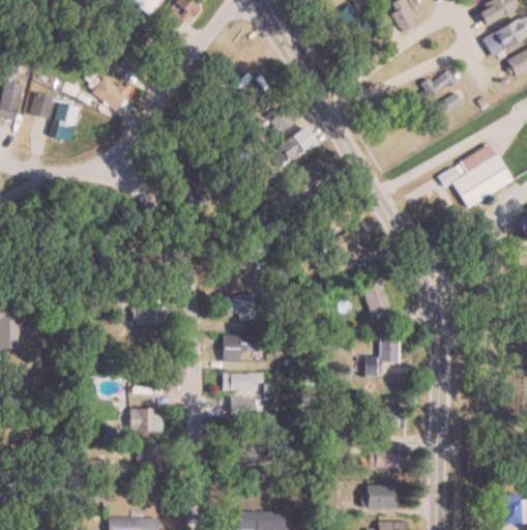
[(160,0),(129,0),(149,15),(160,0)]
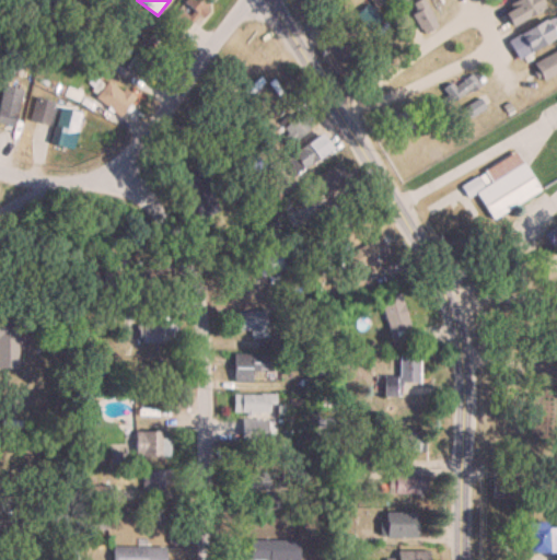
[(212,2),(211,0),(176,0),(172,2),(183,28),(208,18),(204,7),(212,2)]
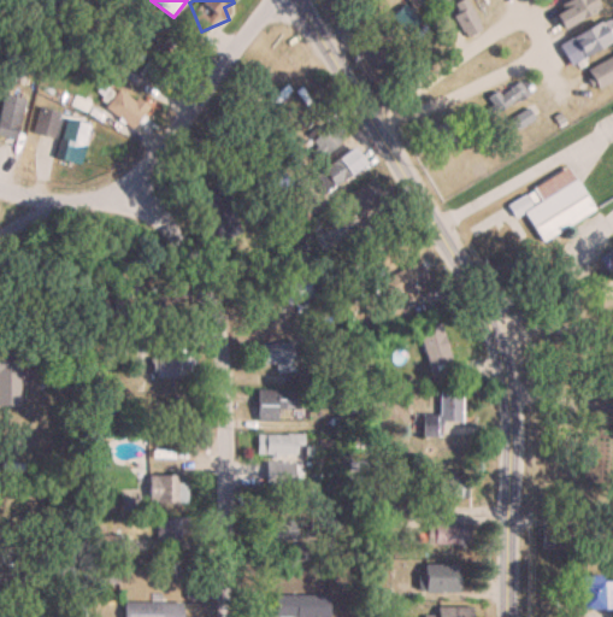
[(572,0),(553,17),(566,31),(597,5),(593,0),(572,0)]
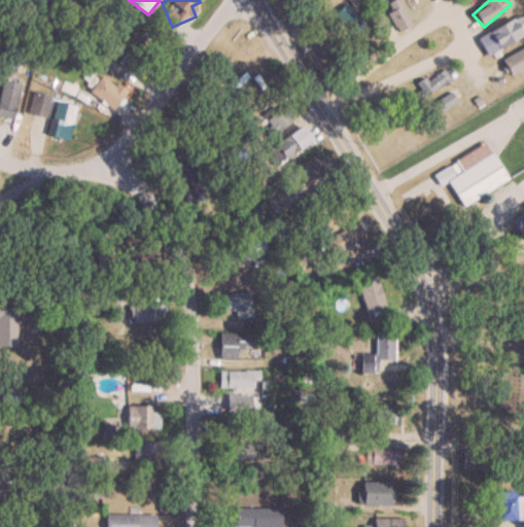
[(479,38),(488,57),(523,38),(523,30),(517,19),(479,38)]
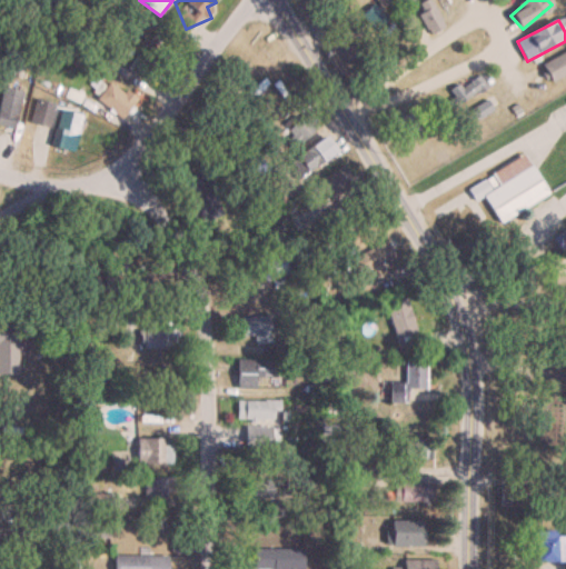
[(150,79),(164,65),(148,49),(133,63),(150,79)]
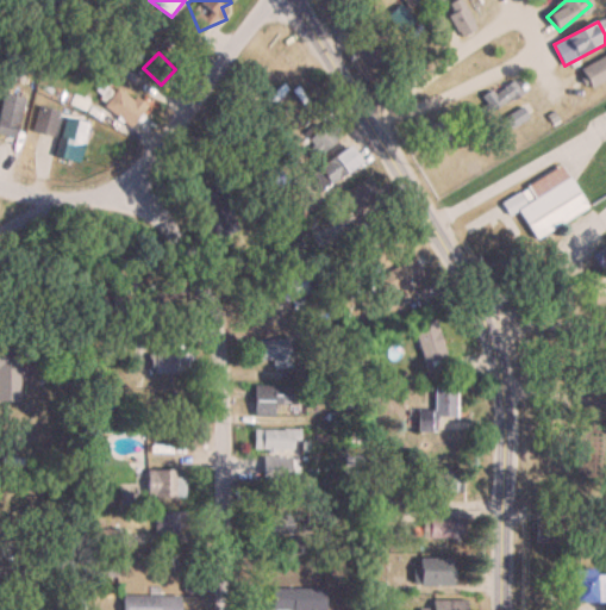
[(605,60),(581,67),(586,87),(605,80),(605,60)]
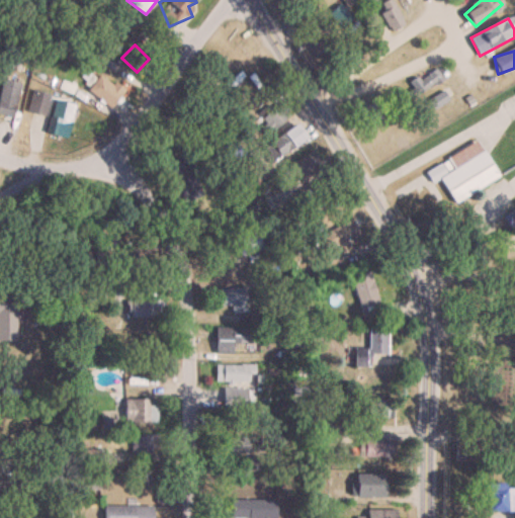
[(421,93),(442,79),(436,69),(415,83),(421,93)]
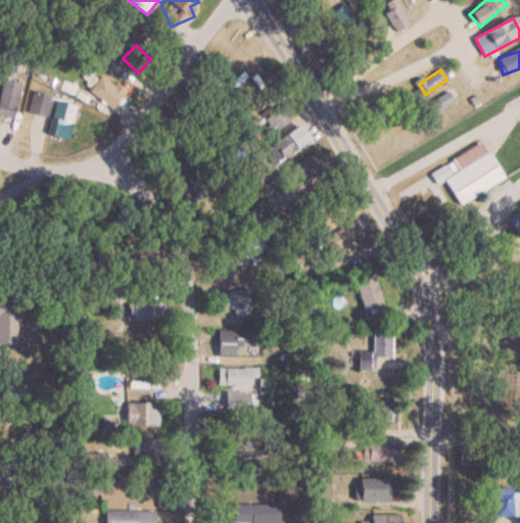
[(90,98),(112,113),(129,91),(106,75),(90,98)]
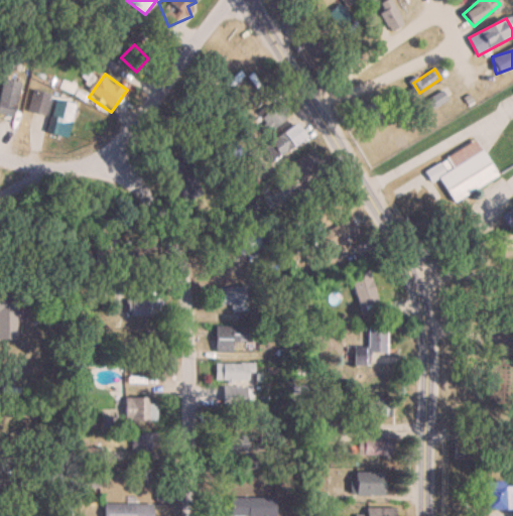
[(22,82),(6,79),(0,107),(0,109),(16,112),(22,82)]
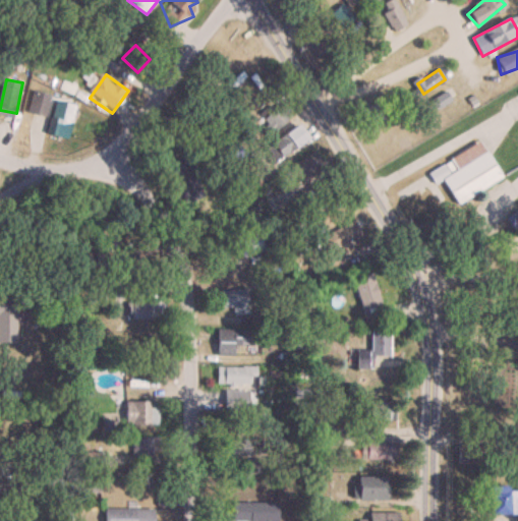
[(48,131),(69,139),(80,107),(59,99),(48,131)]
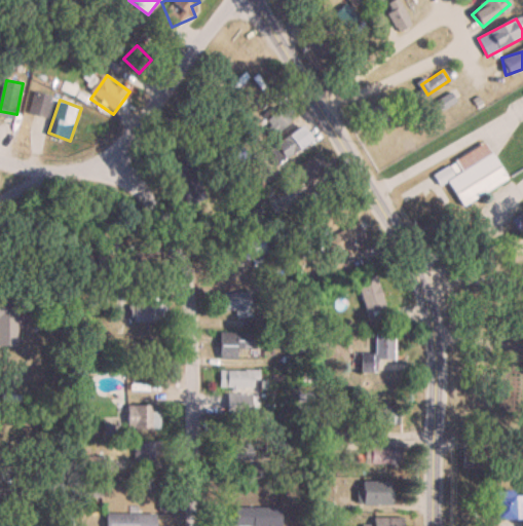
[(272,139),(296,116),(285,104),(261,126),(272,139)]
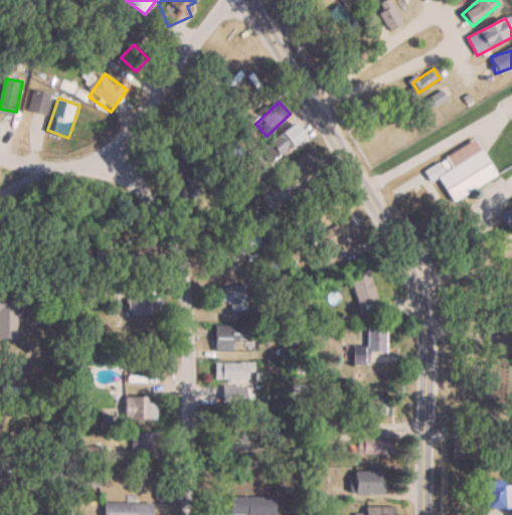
[(281,155),(306,136),(297,123),(272,143),(281,155)]
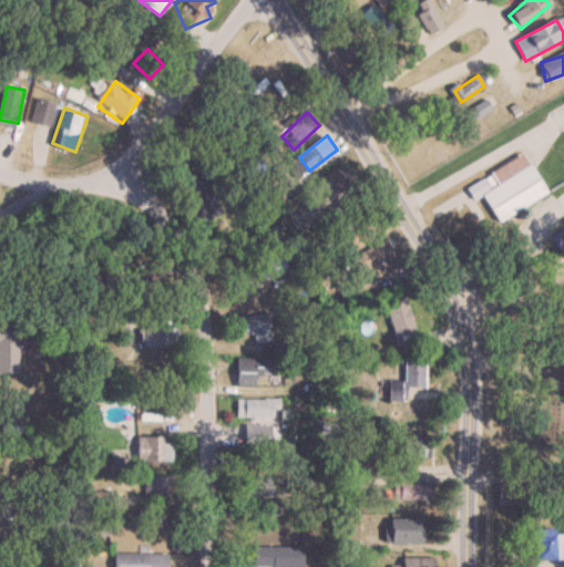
[(484,195),(499,222),(549,194),(526,154),(468,186),(475,200),(484,195)]
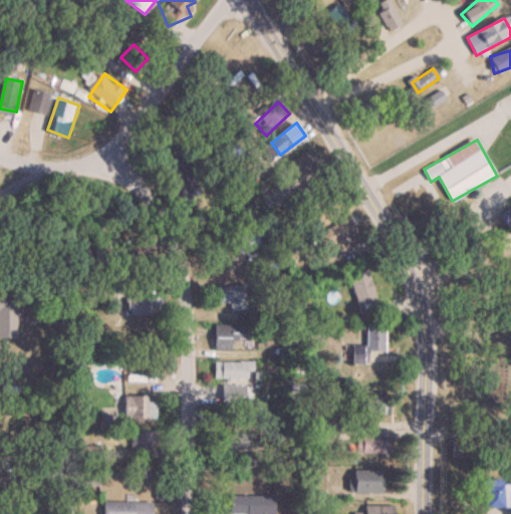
[(288,163),(297,181),(322,167),(313,150),(288,163)]
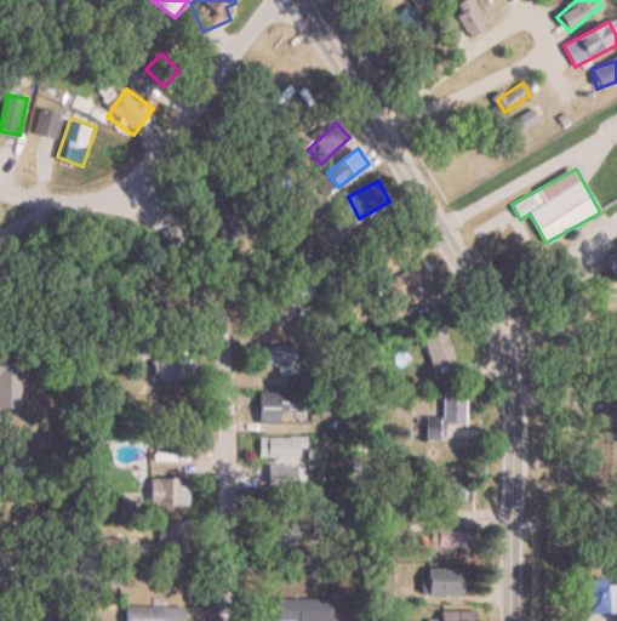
[(382,283),(393,307),(421,295),(417,288),(433,280),(426,263),(382,283)]
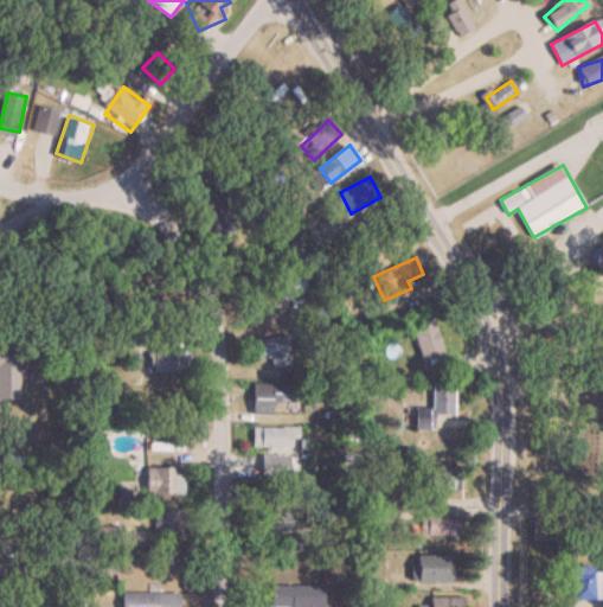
[(425,360),(447,353),(436,319),(414,326),(425,360)]
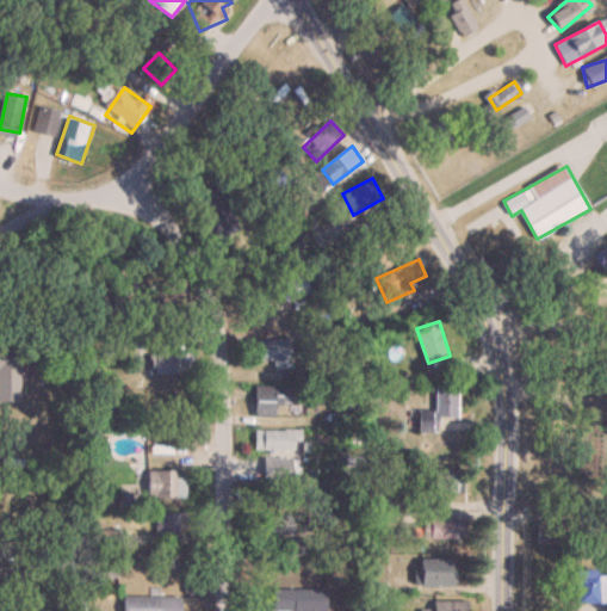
[(256,360),(276,360),(276,370),(295,370),(295,339),(256,339),(256,360)]
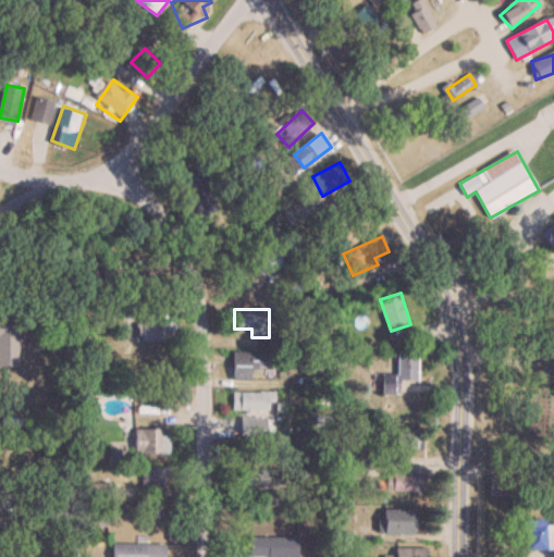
[(0,364),(20,366),(20,317),(0,317),(0,364)]
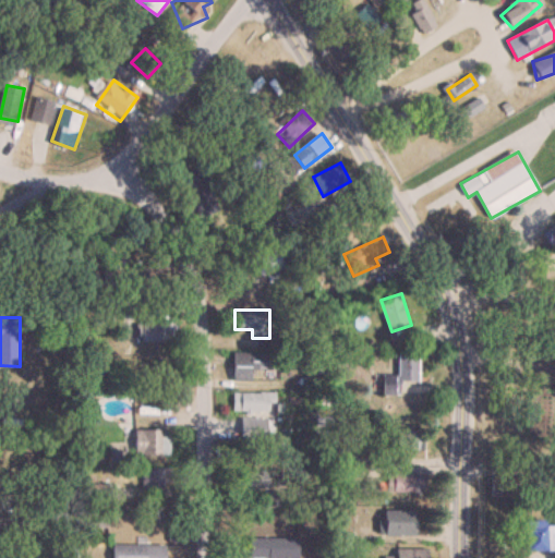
[(180,342),(180,323),(140,323),(140,342),(180,342)]
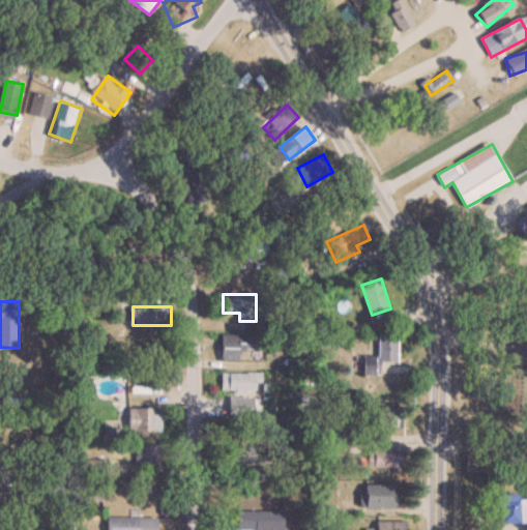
[(225,360),(242,360),(242,351),(256,351),(256,335),(225,335),(225,360)]
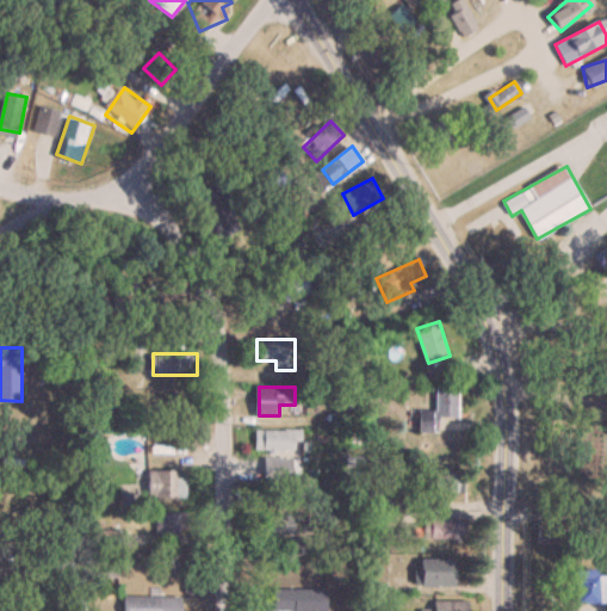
[(460,389),(438,388),(438,411),(419,411),(419,432),(440,432),(440,418),(460,418),(460,389)]
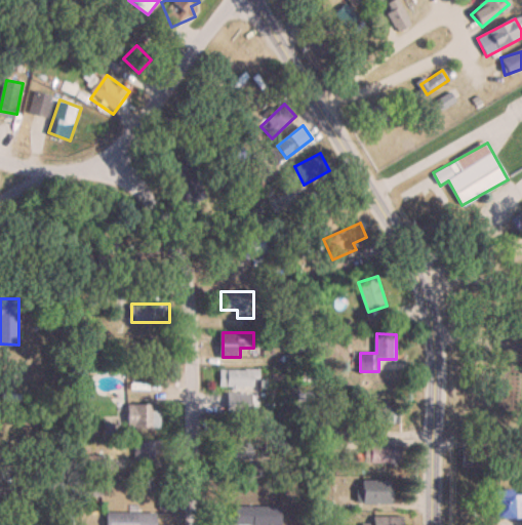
[(222,369),(222,388),(261,388),(261,369),(222,369)]
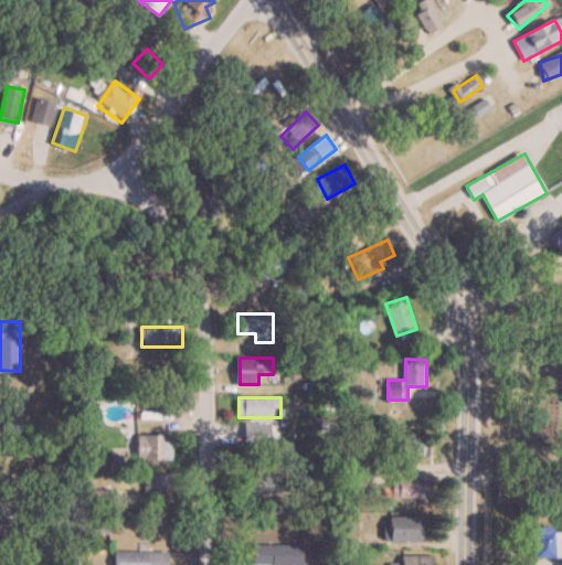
[(273,424),(246,424),(246,445),(273,445),(273,424)]
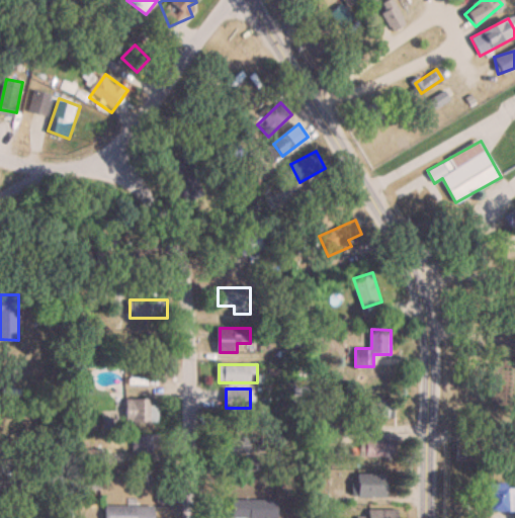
[(127,399),(127,422),(159,422),(159,399),(127,399)]
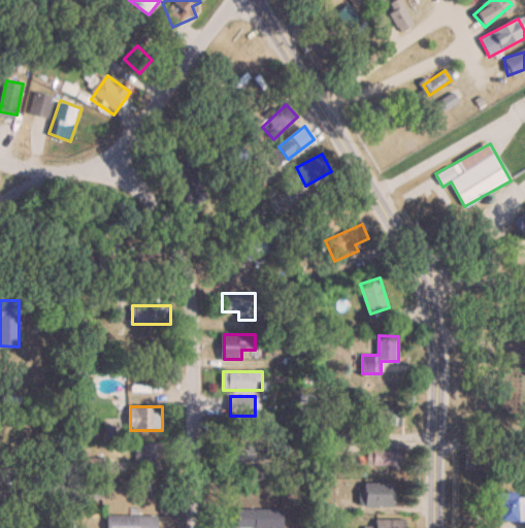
[(402,426),(402,408),(369,408),(369,426),(402,426)]
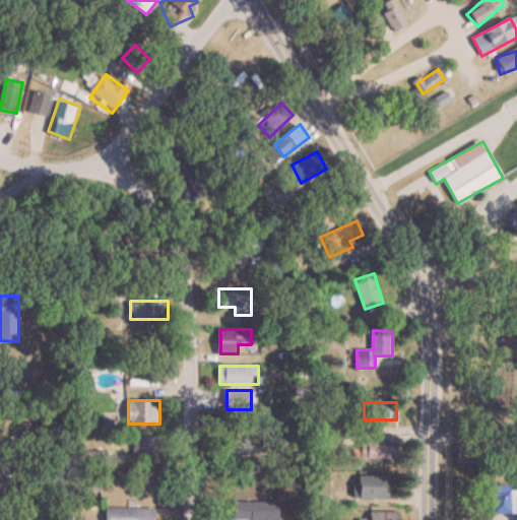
[(160,437),(134,437),(134,454),(160,454),(160,437)]
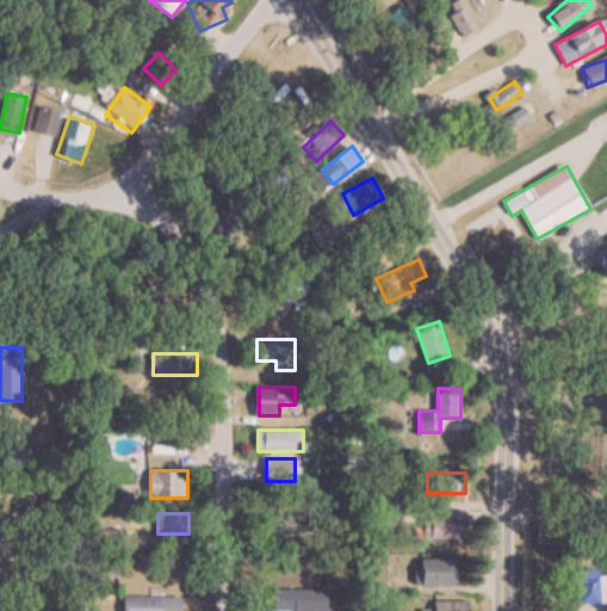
[(296,534),(296,514),(256,514),(256,534),(296,534)]
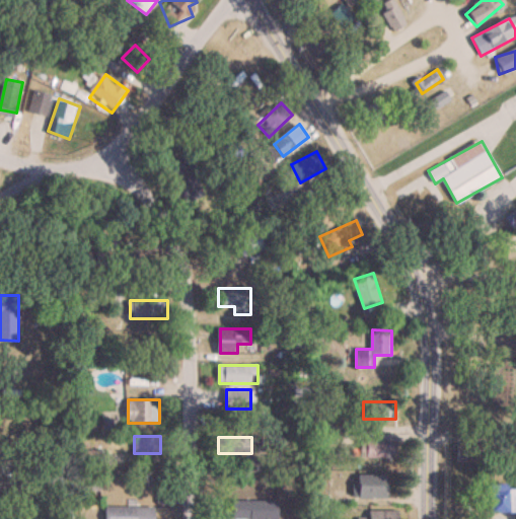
[(395,441),(362,441),(362,458),(395,458),(395,441)]
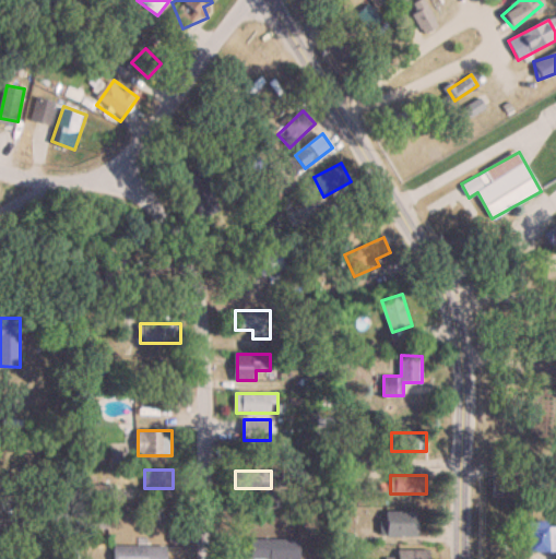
[(385,537),(417,537),(417,511),(385,511),(385,537)]
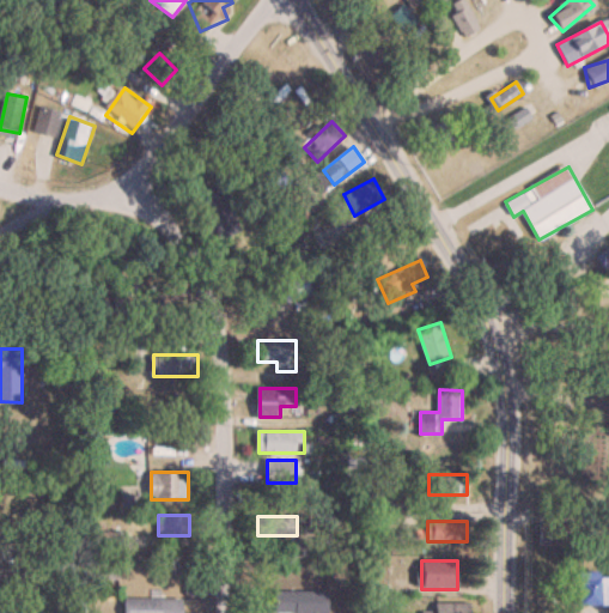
[(578,578),(578,607),(602,607),(602,578),(578,578)]
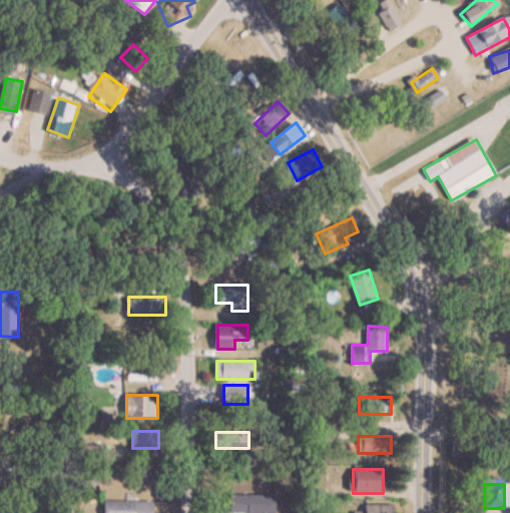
[(153,512),(154,500),(105,500),(105,512),(153,512)]
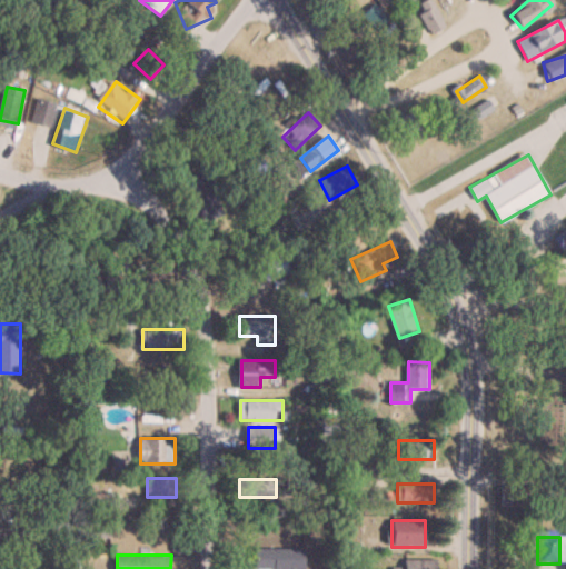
[(80,568),(80,557),(66,557),(66,568),(80,568)]
